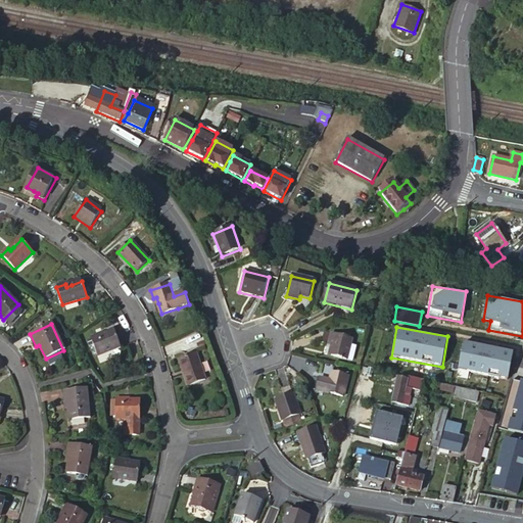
[(114,331),(104,335),(100,337),(99,334),(90,338),(97,357),(121,347),(114,331)]
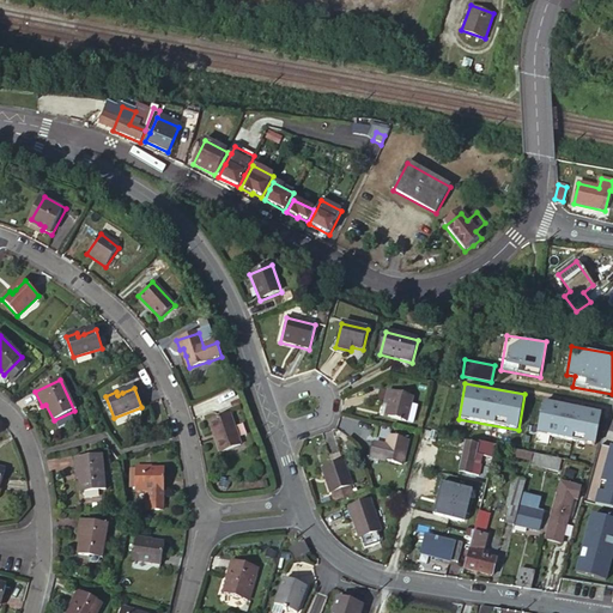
[(413,399),(390,393),(387,407),(384,417),(388,418),(406,423),(413,399)]
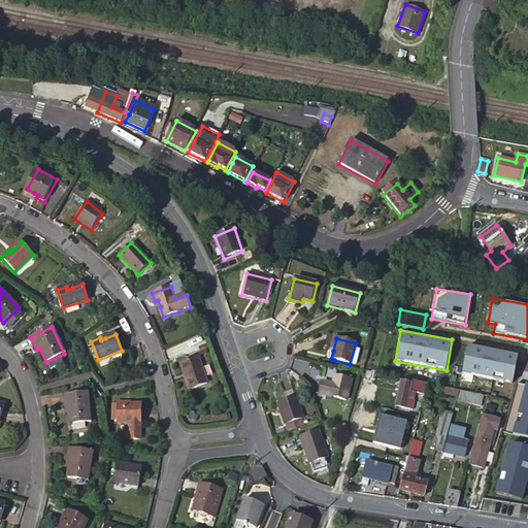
[(518,354),(468,342),(462,371),(512,383),(518,354)]
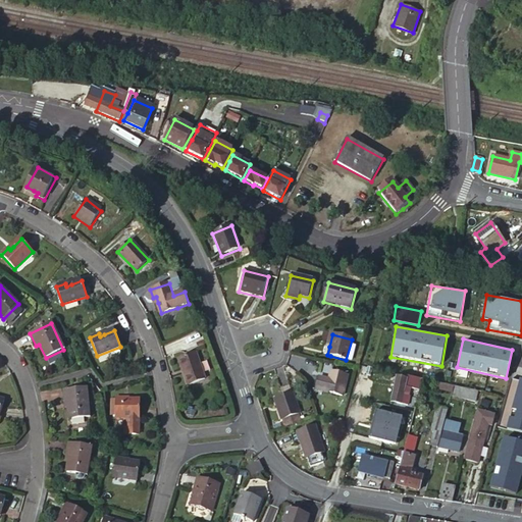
[(178,359),(183,369),(185,368),(190,383),(204,378),(195,353),(178,359)]
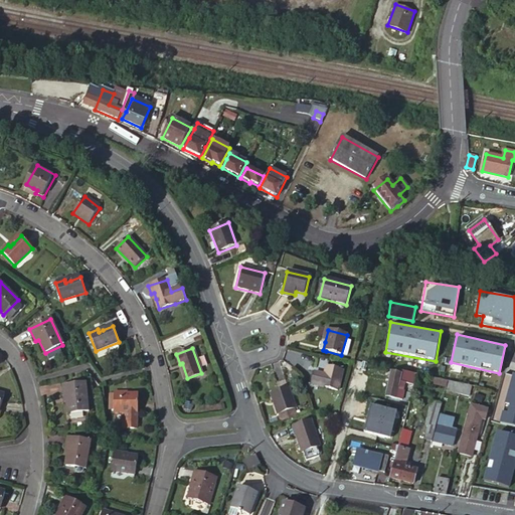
[(343,371),(328,367),(325,376),(315,373),(312,385),(338,391),(343,371)]
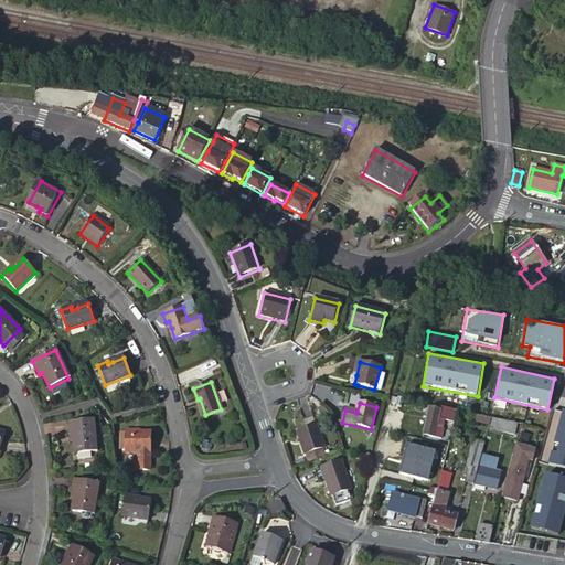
[(437,427),(440,411),(429,407),(424,434),(441,438),(444,429),(437,427)]
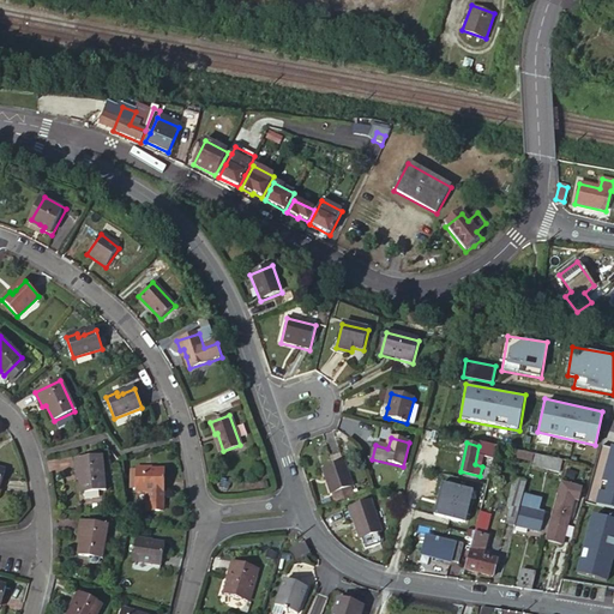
[(498,447),(480,443),(479,446),(475,464),(482,467),(480,476),(489,479),(498,447)]
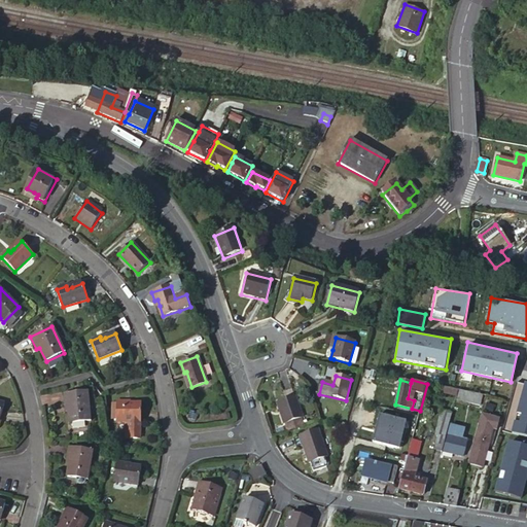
[(526,384),(517,382),(503,431),(526,436),(526,384)]
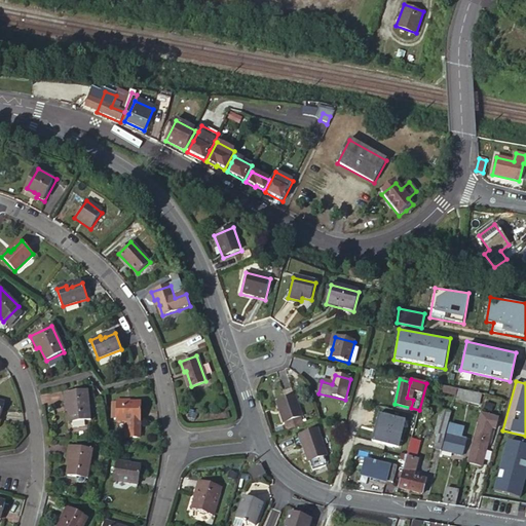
[(457,389),(441,385),(440,391),(455,395),(457,389)]
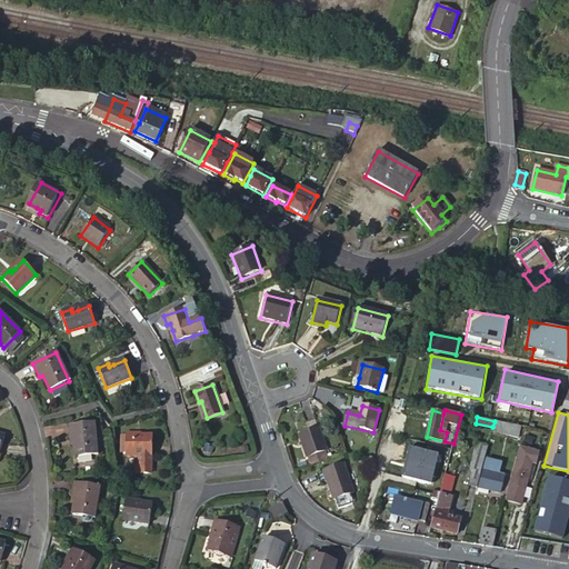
[(518,438),(521,428),(497,422),(493,435),(505,437),(507,435),(518,438)]
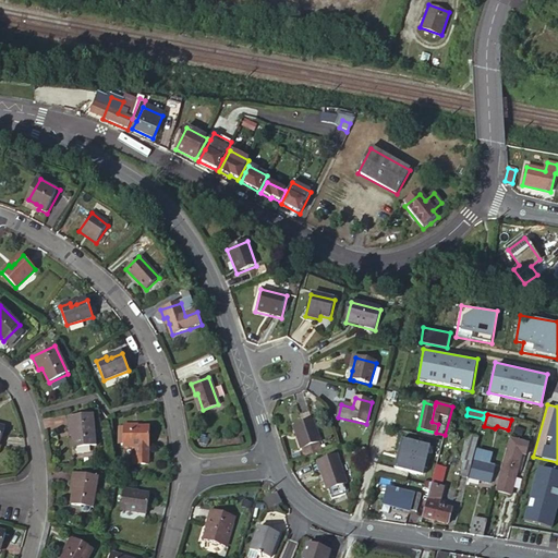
[(93,415),(68,417),(69,434),(71,434),(73,449),(96,447),(93,415)]
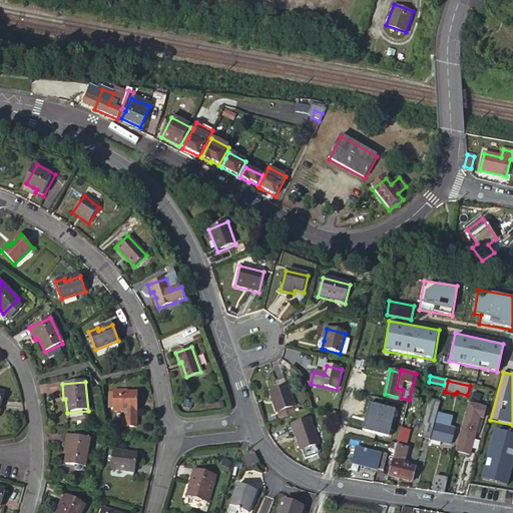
[(295,408),(288,386),(269,393),(276,414),(295,408)]
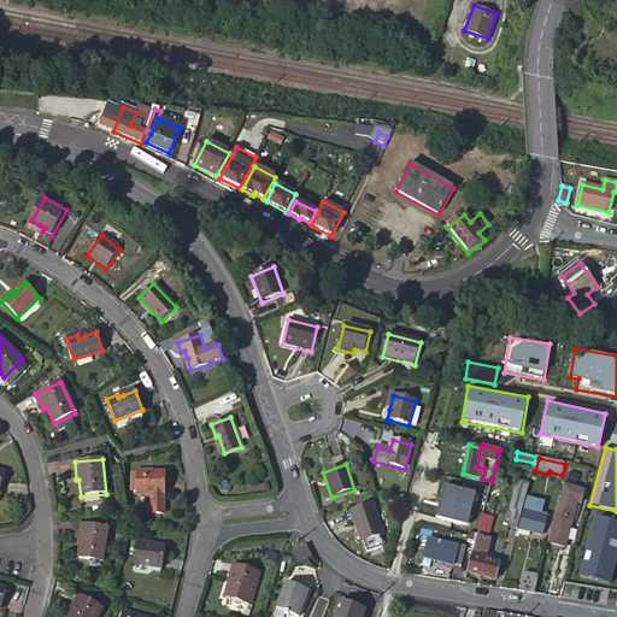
[(147,474),(147,470),(136,470),(136,494),(166,494),(166,475),(153,474),(147,474)]
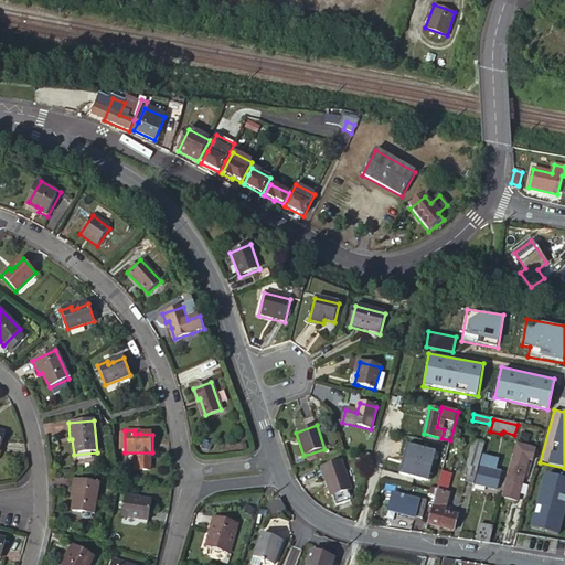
[(466,482),(473,484),(484,444),(472,440),(467,465),(469,470),(466,482)]
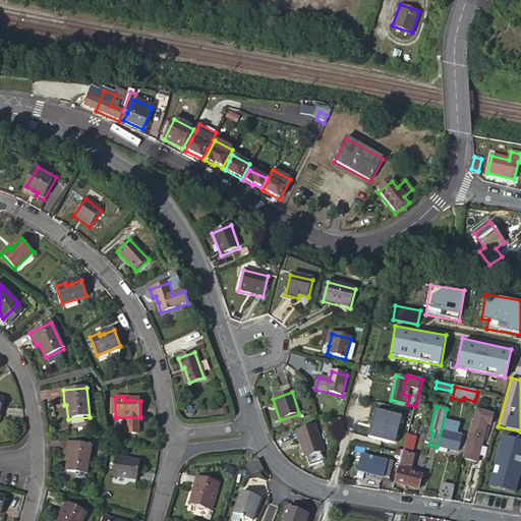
[(495,413),(476,407),(461,457),(479,462),(495,413)]
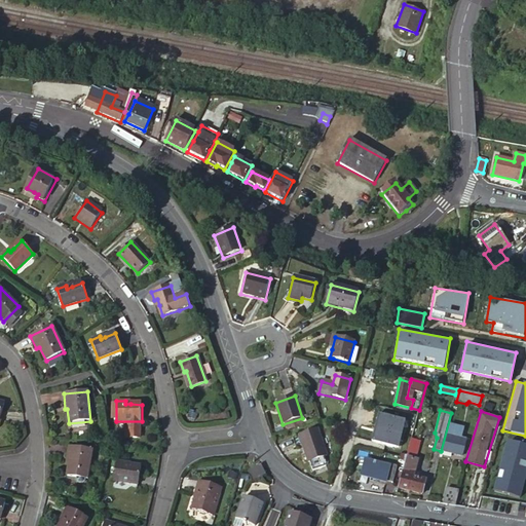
[(407,420),(379,412),(370,442),(398,449),(407,420)]
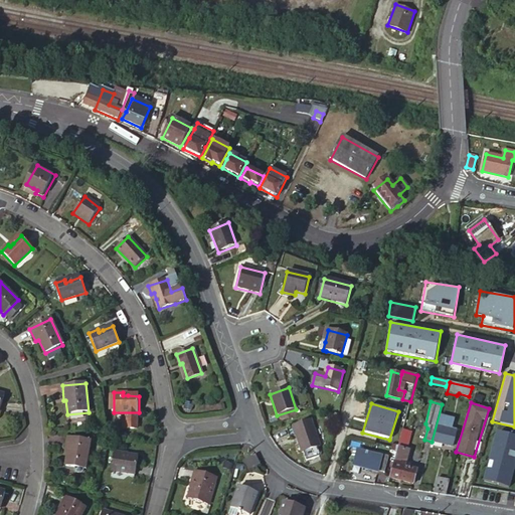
[(321,448),(312,420),(293,426),(302,454),(321,448)]
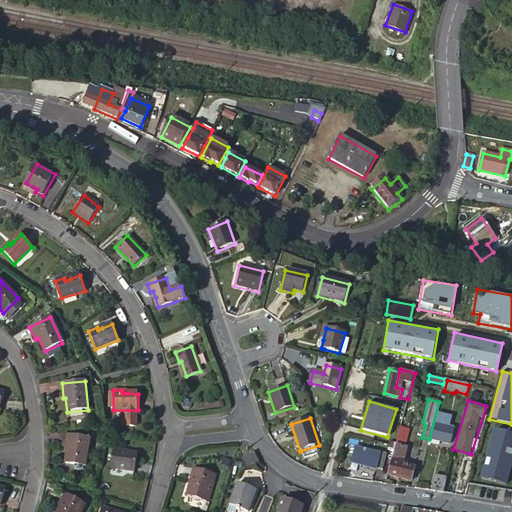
[(450,443),(454,428),(435,423),(431,438),(450,443)]
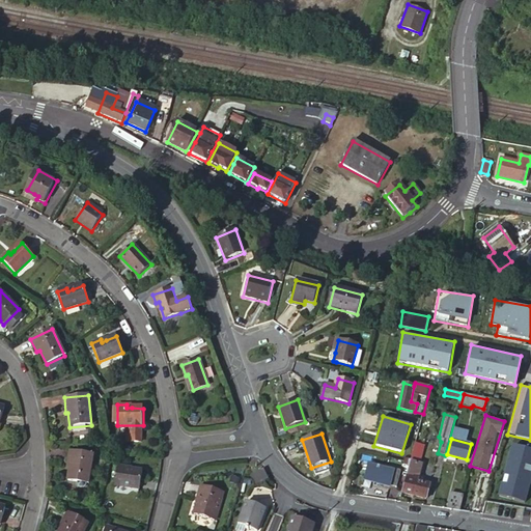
[(408,474),(402,493),(426,499),(430,483),(423,481),(423,479),(419,478),(423,464),(419,463),(424,445),(416,443),(411,459),(408,474)]
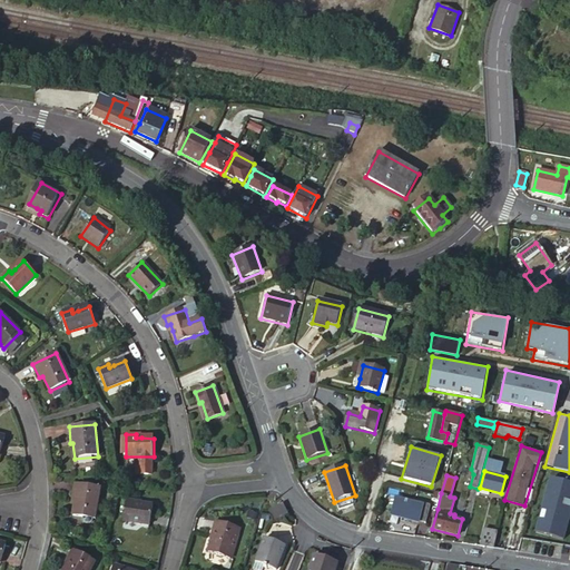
[(569,514),(569,480),(549,475),(534,532),(563,540),(569,514)]
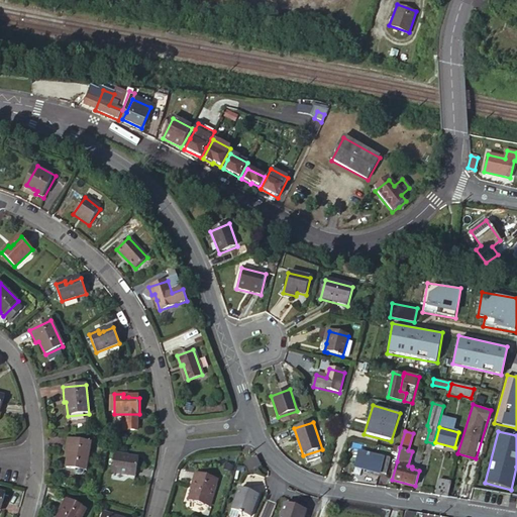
[(90,442),(68,438),(65,452),(68,452),(65,468),(85,472),(90,442)]
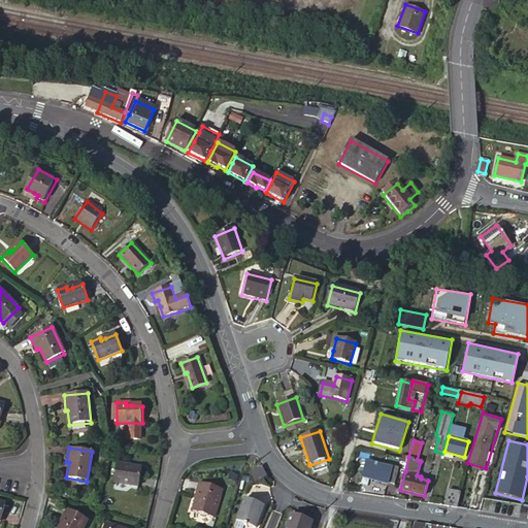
[(395,485),(399,469),(392,467),(392,468),(367,462),(363,479),(388,485),(388,483),(395,485)]
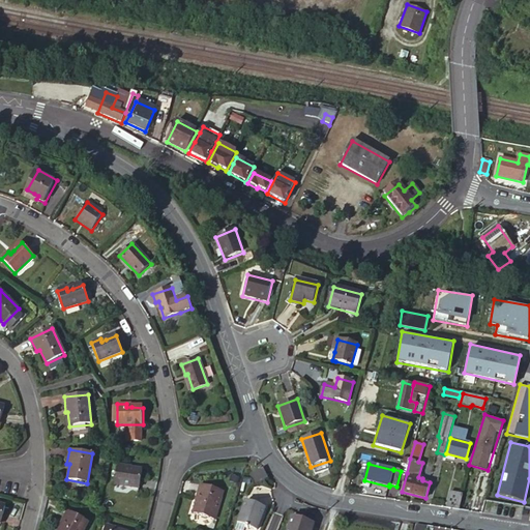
[(126,469),(126,466),(117,465),(114,484),(139,490),(142,472),(130,470),(126,469)]
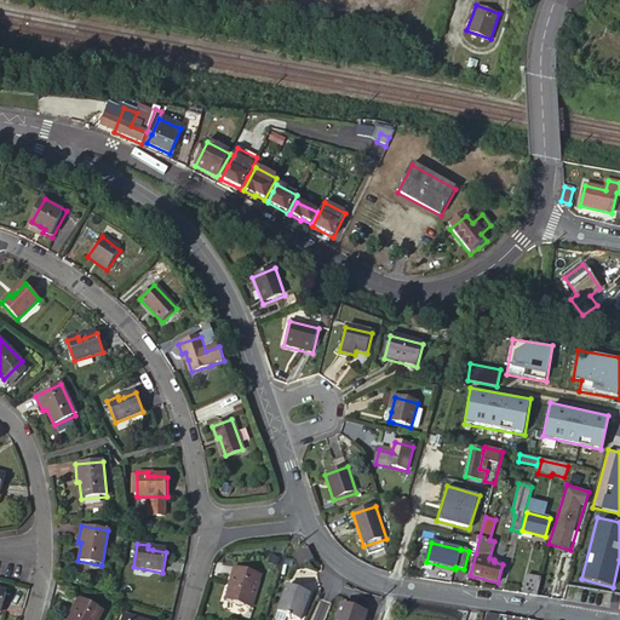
[(308,549),(306,549),(293,556),(299,567),(314,560),(308,549)]
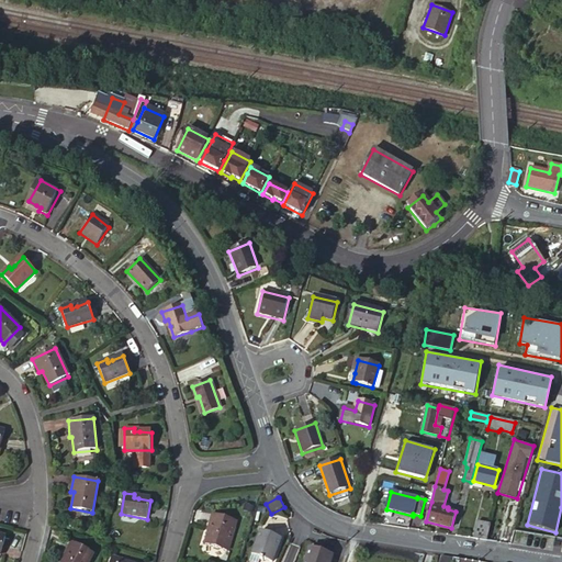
[(212,514),(210,523),(213,524),(210,532),(205,544),(227,551),(236,521),(212,514)]
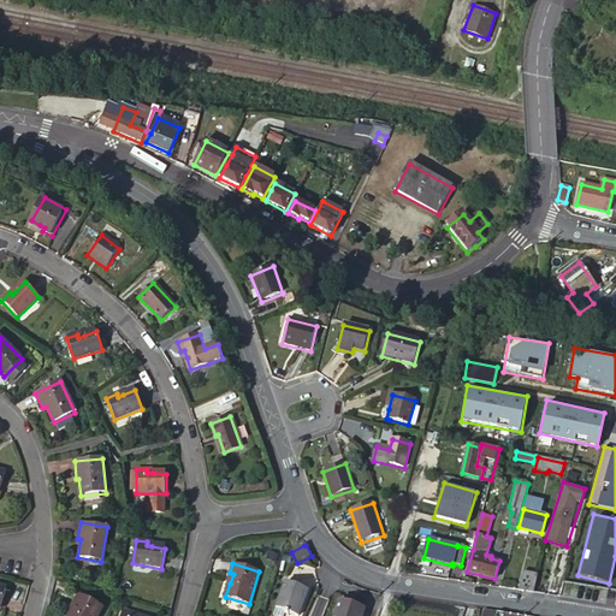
[(522,572),(520,591),(533,593),(538,575),(522,572)]
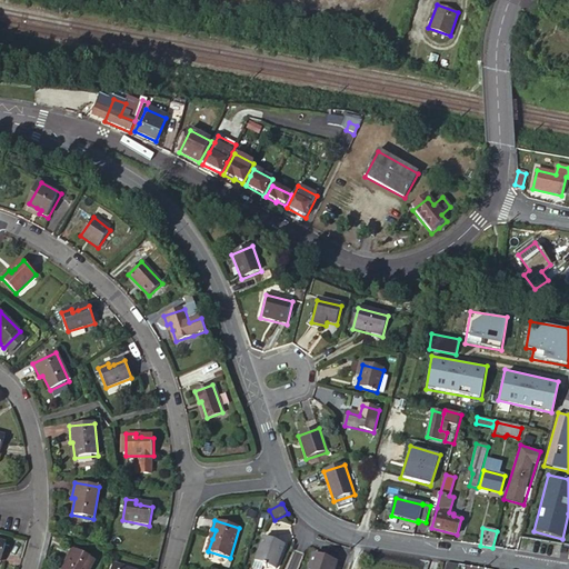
[(275,568),(283,548),(262,540),(253,565),(262,568),(261,568),(265,568),(266,568),(275,568)]
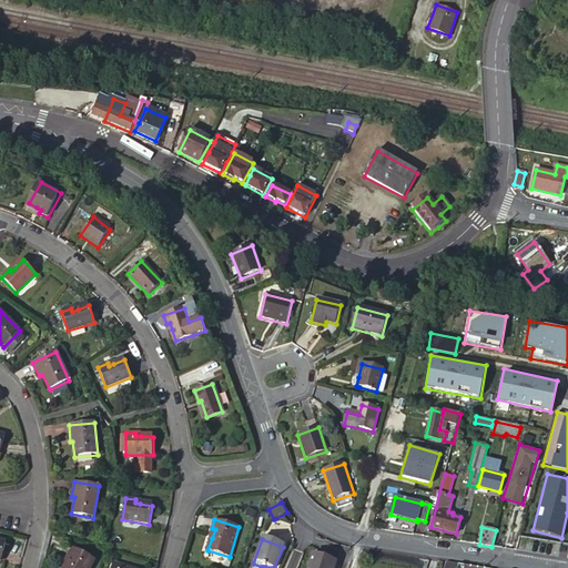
[(72,547),(68,555),(71,557),(67,565),(63,567),(90,567),(95,560),(72,547)]
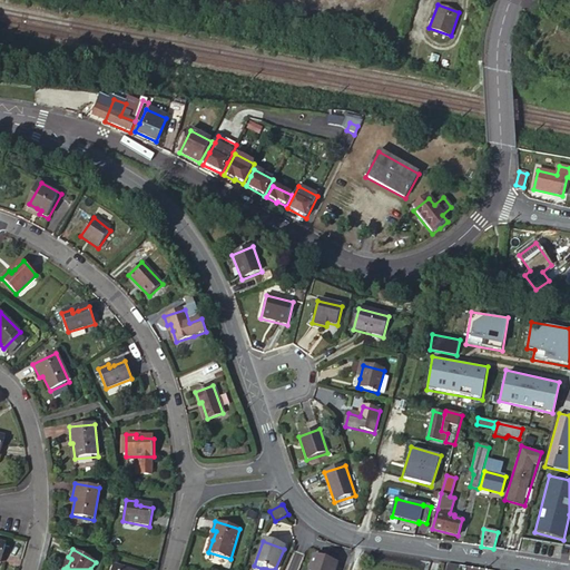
[(335,569),(336,568),(313,560),(310,569),(335,569)]
